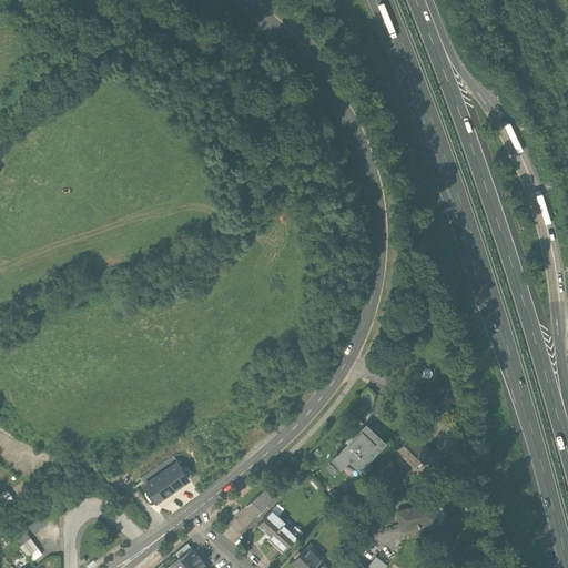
[(377,395),(368,388),(359,398),(372,409),(377,395)]
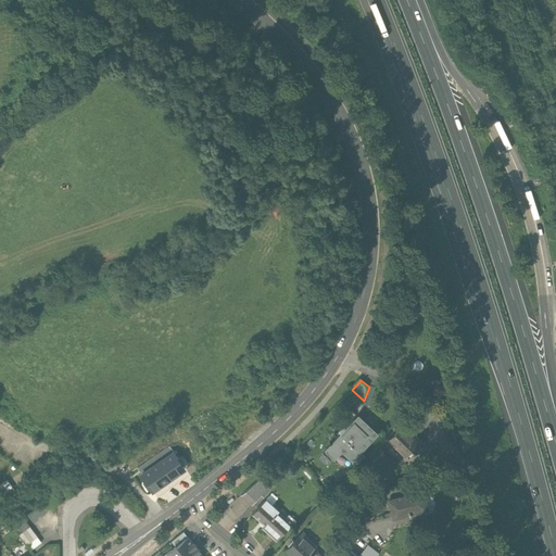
[(352,462),(379,433),(359,415),(333,442),(342,451),(352,462)]
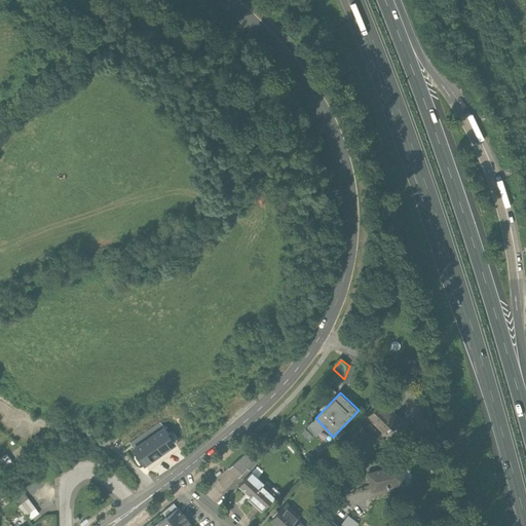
[(380,404),(368,417),(387,435),(391,429),(392,429),(393,428),(393,427),(400,420),(392,413),(391,414),(380,404)]
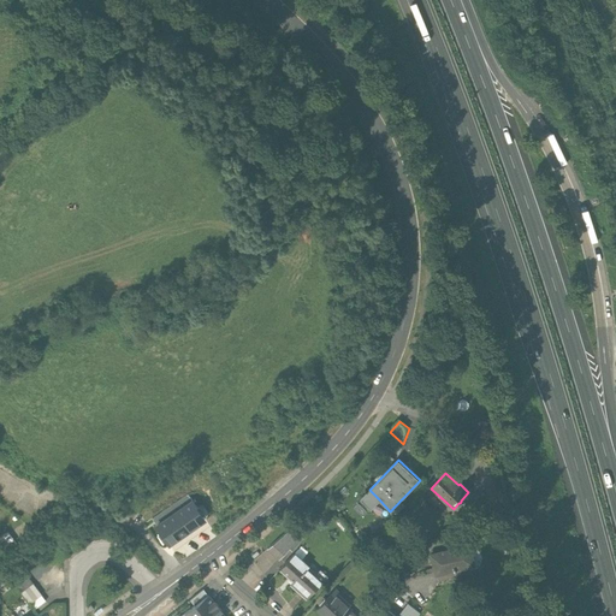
[(379,499),(369,490),(360,499),(371,509),(379,499)]
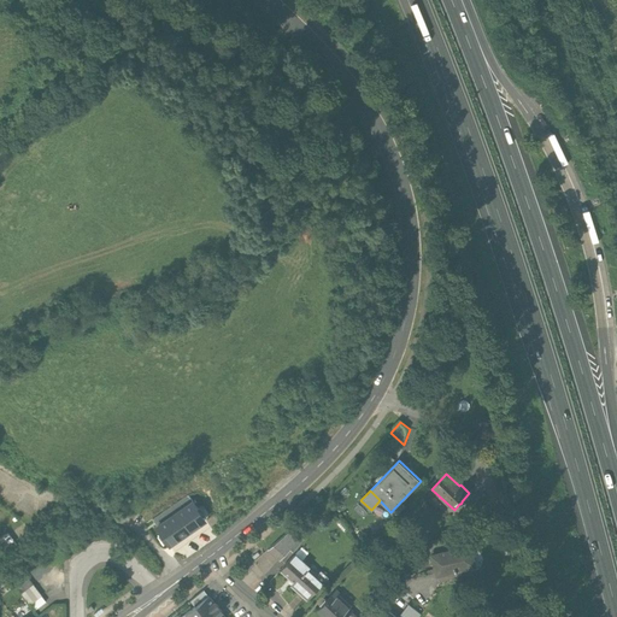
[(170,544),(205,518),(199,510),(194,503),(188,494),(152,518),(170,544)]
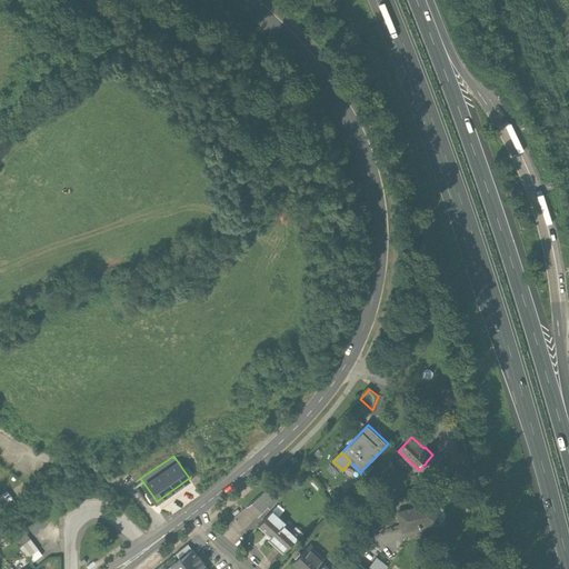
[(466,482),(463,470),(455,472),(459,483),(466,482)]
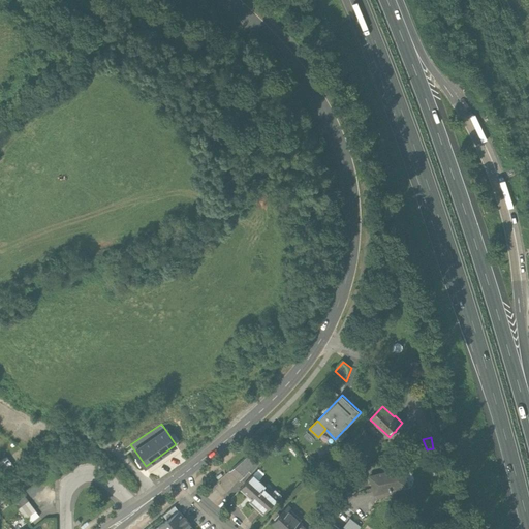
[(250,453),(229,470),(240,479),(248,470),(250,472),(260,462),(250,453)]
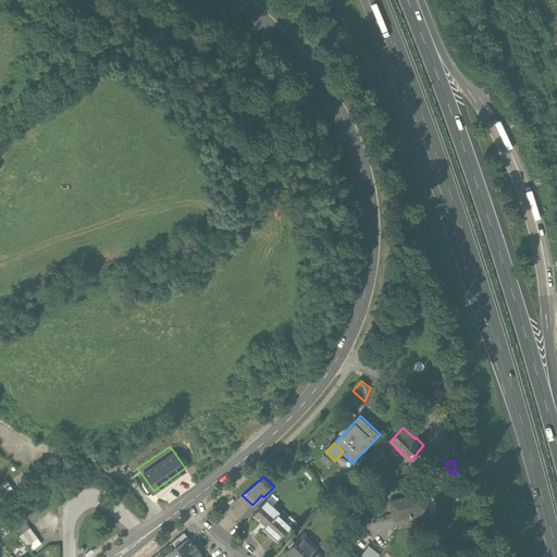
[(425,502),(424,493),(390,502),(394,517),(410,514),(410,517),(412,517),(411,515),(424,512),(422,503),(425,502)]
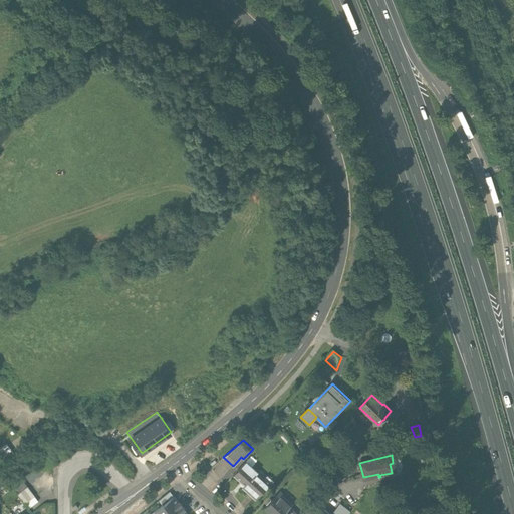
[(234,474),(245,484),(243,487),(256,499),(270,483),(246,461),(234,474)]
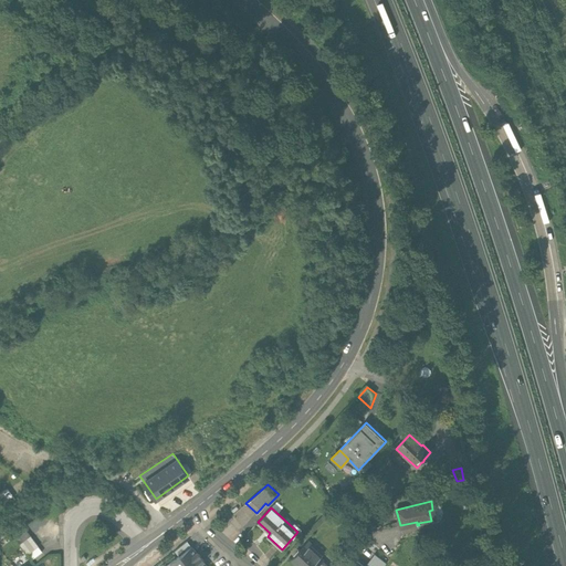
[(42,551),(22,524),(11,533),(28,554),(29,553),(32,558),(42,551)]
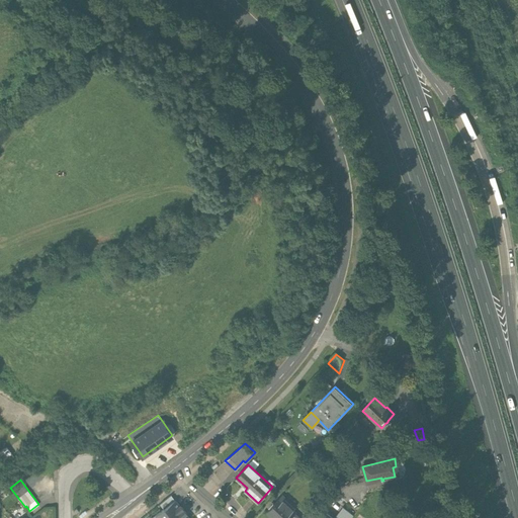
[(279,498),(267,511),(273,517),(272,517),(297,517),(298,517),(293,512),(294,511),(279,498)]
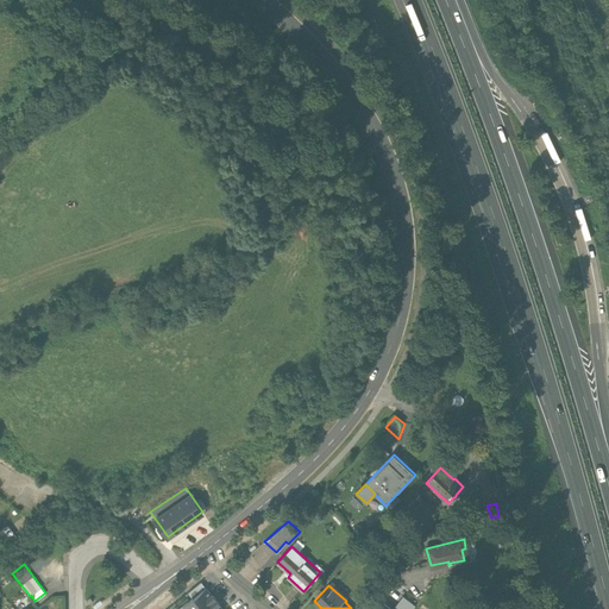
[(183,606),(186,608),(200,608),(217,597),(213,592),(211,594),(205,588),(183,606)]
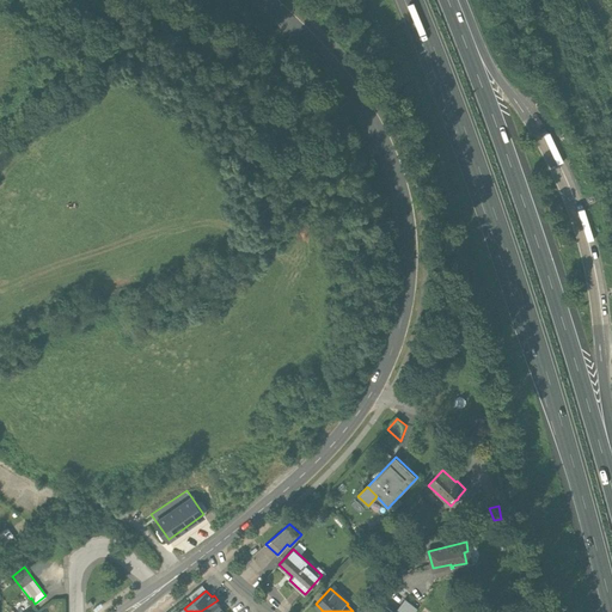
[(414,611),(417,609),(404,598),(395,611),(393,611),(414,611)]
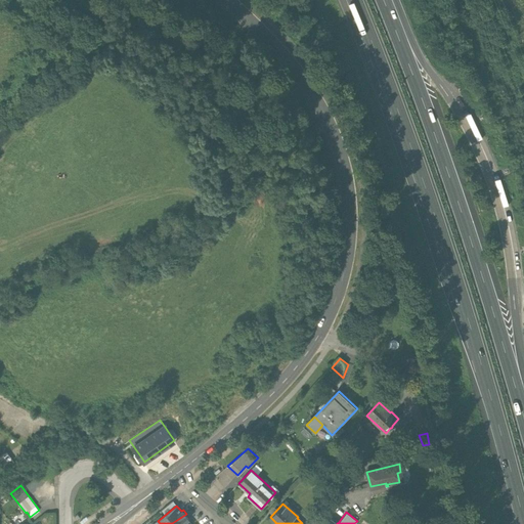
[(189,518),(186,514),(172,523),(190,523),(187,519),(189,518)]
